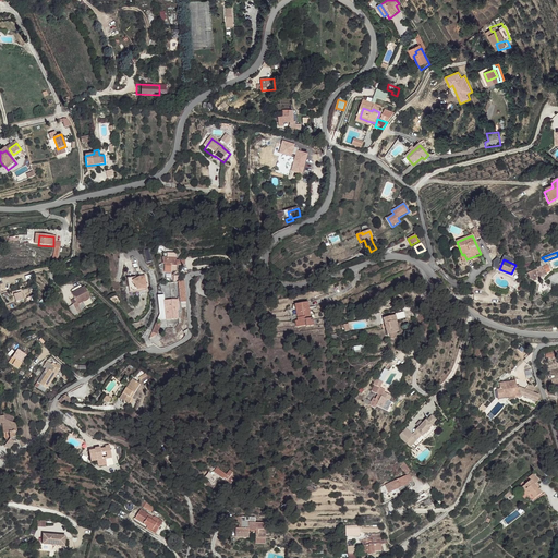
[(550,271),(547,265),(528,273),(532,281),(550,271)]
